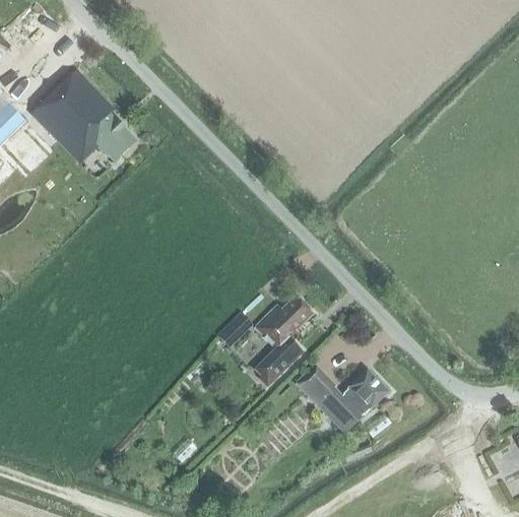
[(113,109),(75,70),(31,112),(79,162),(98,144),(114,160),(135,140),(109,113),(113,109)]
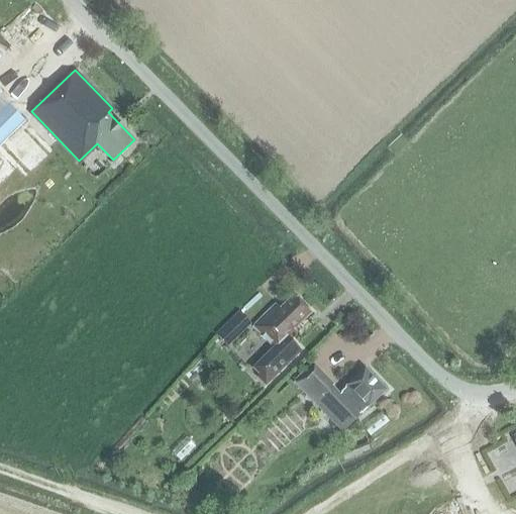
[(8,103),(0,95),(0,187),(18,170),(25,177),(53,149),(45,142),(24,119),(8,103)]
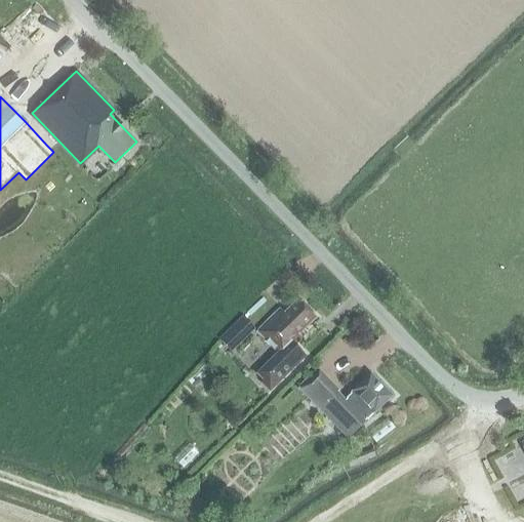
[(256,329),(277,350),(255,372),(263,378),(260,380),(270,391),(306,354),(294,343),(301,335),(298,332),(316,316),(298,297),(284,312),(280,307),(256,329)]
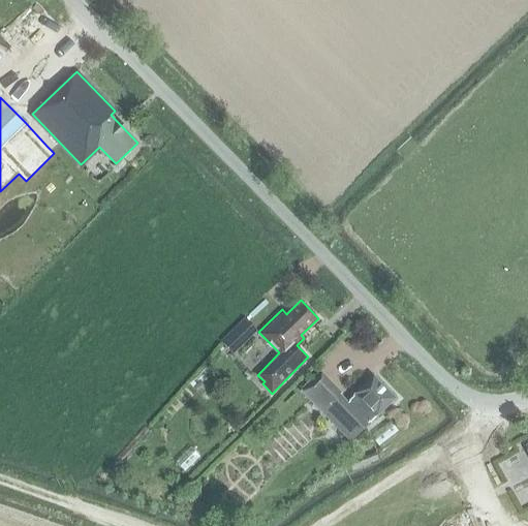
[(257,330),(245,316),(220,340),(233,353),(257,330)]
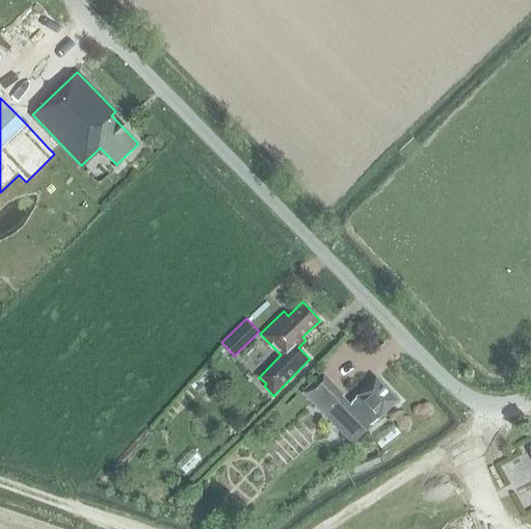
[(350,401),(322,371),(301,391),(326,417),(332,412),(337,417),(333,422),(351,442),(371,423),(378,417),(379,417),(397,399),(375,377),(357,394),(357,395),(350,401)]
